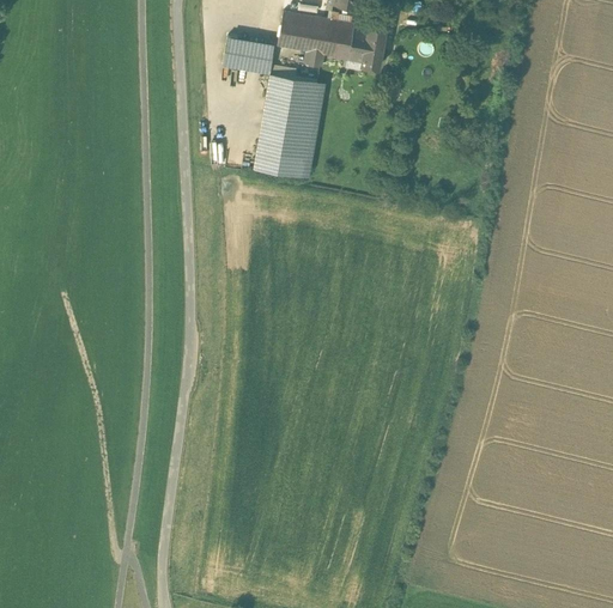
[(362,0),(333,0),(332,6),(359,12),(362,0)]
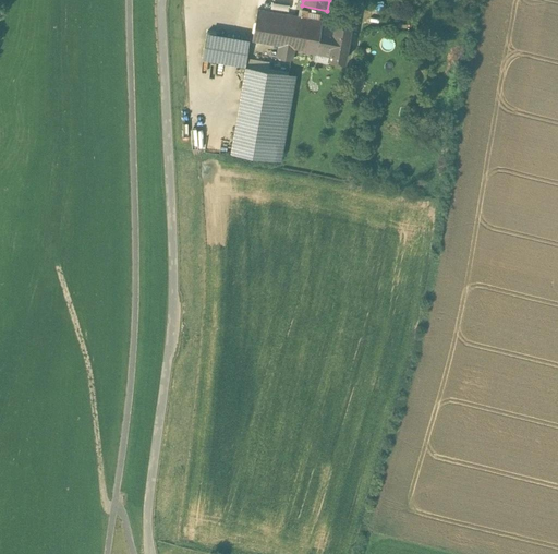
[(322,24),(257,12),(252,46),(255,46),(256,44),(280,48),(293,50),(317,55),(322,24)]
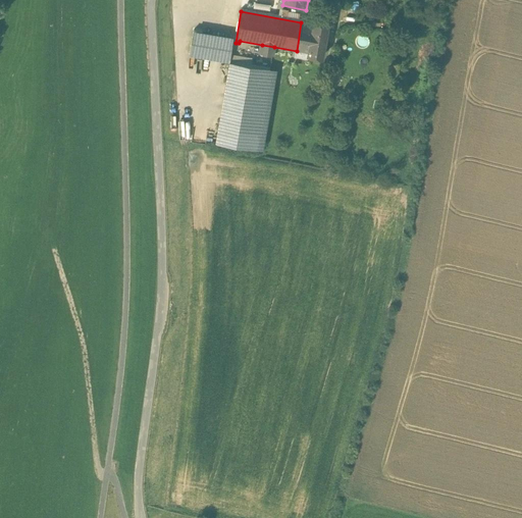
[(314,24),(301,22),(297,51),(309,53),(308,57),(322,60),(324,48),(329,23),(315,20),(314,24)]
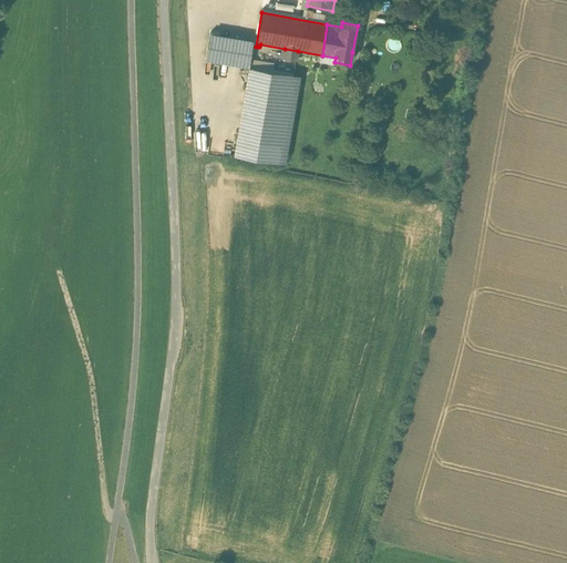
[(210,34),(206,62),(249,70),(254,42),(210,34)]
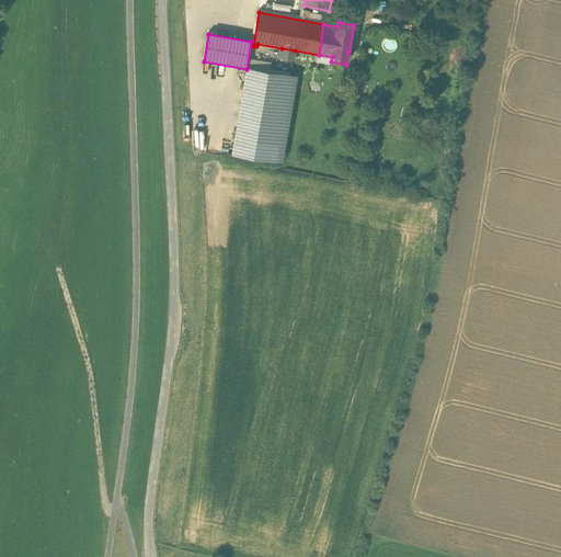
[(295,50),(282,48),(279,60),(293,64),(295,50)]
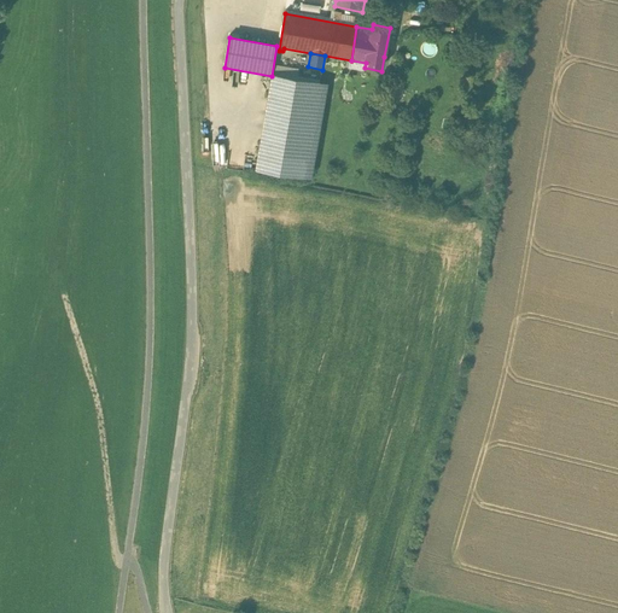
[(274,75),(296,79),(297,70),(277,66),(274,75)]
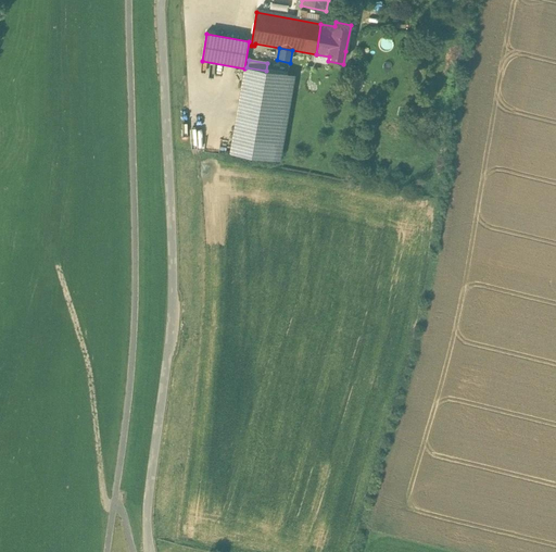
[(288,75),(244,69),(229,154),(273,161),(288,75)]
